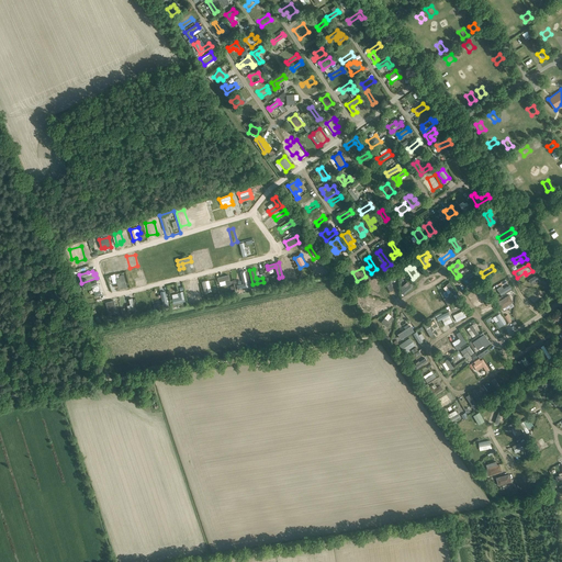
[(248,288),(244,271),(240,272),(244,284),(237,285),(238,290),(248,288)]
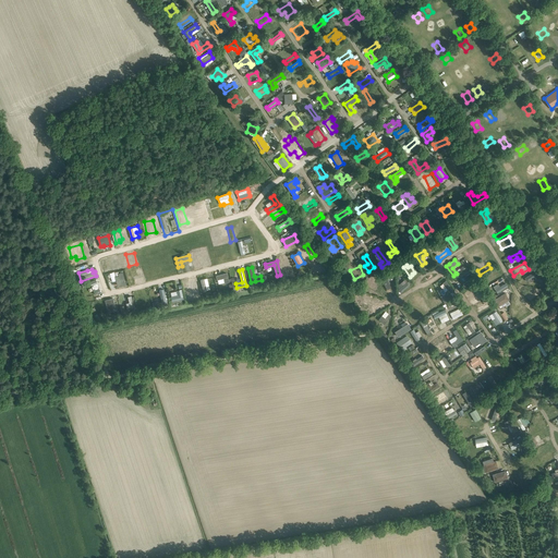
[(536,270),(524,278),(528,282),(534,278),(535,280),(538,278),(537,276),(538,275),(536,270)]
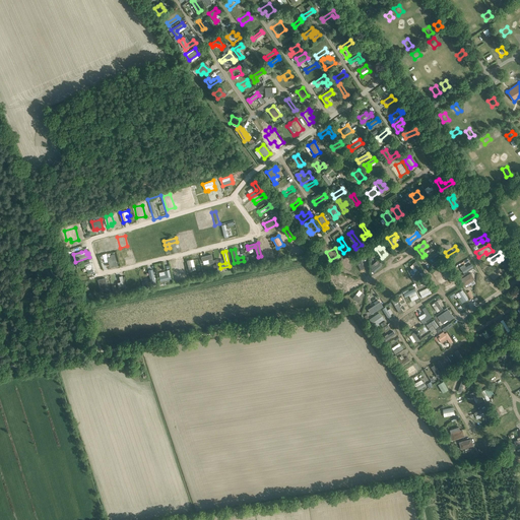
[(354,259),(361,270),(365,268),(361,262),(362,259),(366,257),(364,253),(354,259)]
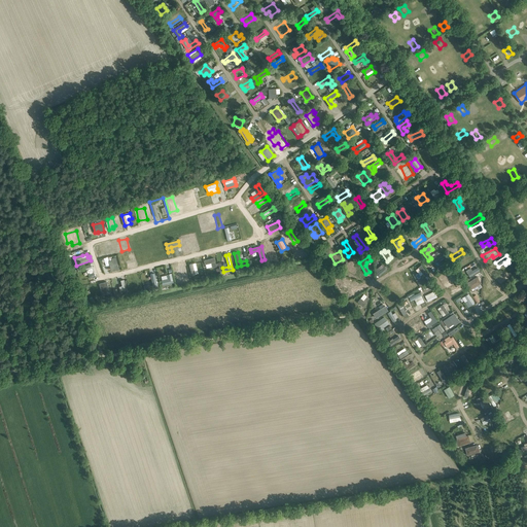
[(460,261),(464,267),(472,261),(468,256),(460,261)]
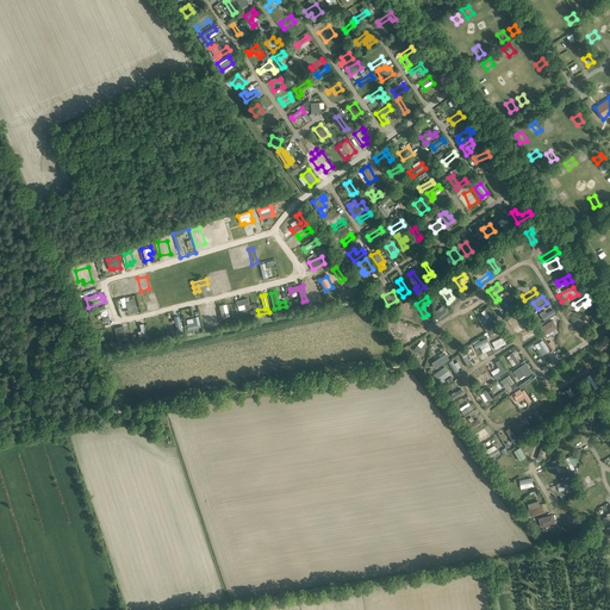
[(126,304),(129,315),(137,312),(134,299),(129,300),(130,303),(126,304)]
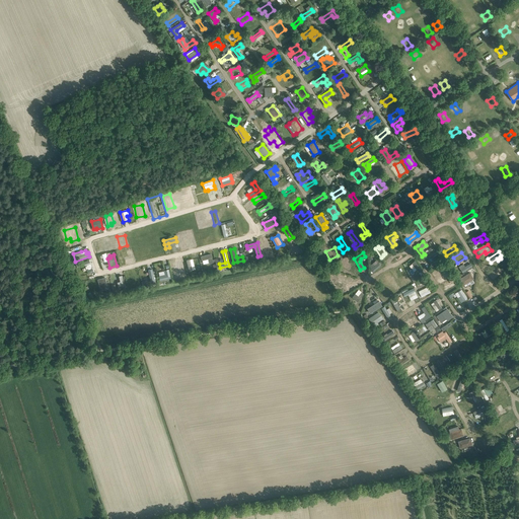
[(211,254),(201,256),(202,261),(208,258),(210,264),(213,263),(211,254)]
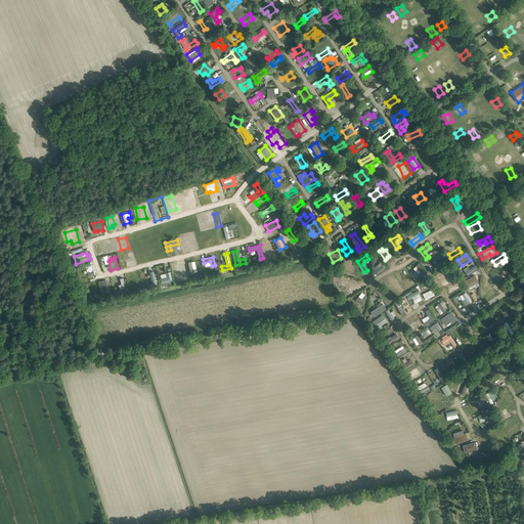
[(435,267),(437,270),(446,264),(441,257),(438,259),(440,263),(435,267)]
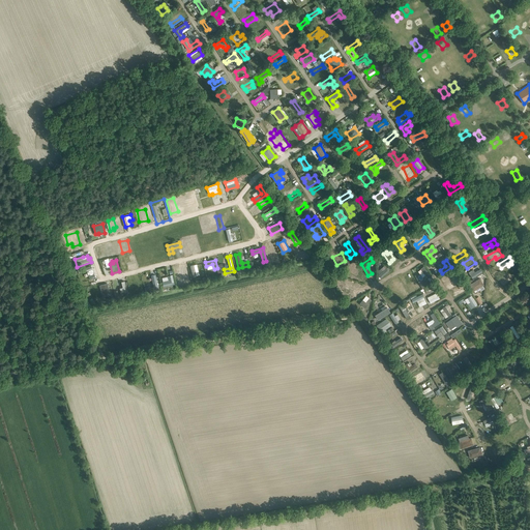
[(349,267),(353,273),(361,267),(357,261),(349,267)]
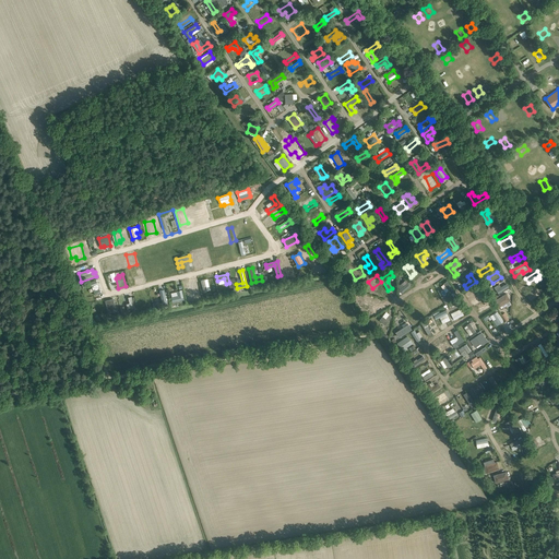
[(411,286),(406,280),(397,287),(402,294),(411,286)]
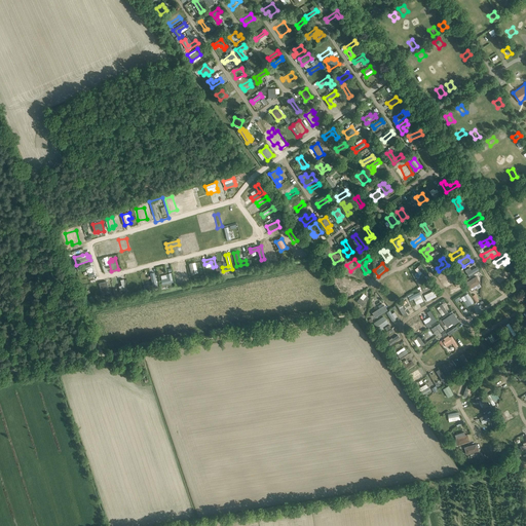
[(90,264),(85,266),(89,277),(95,275),(90,264)]
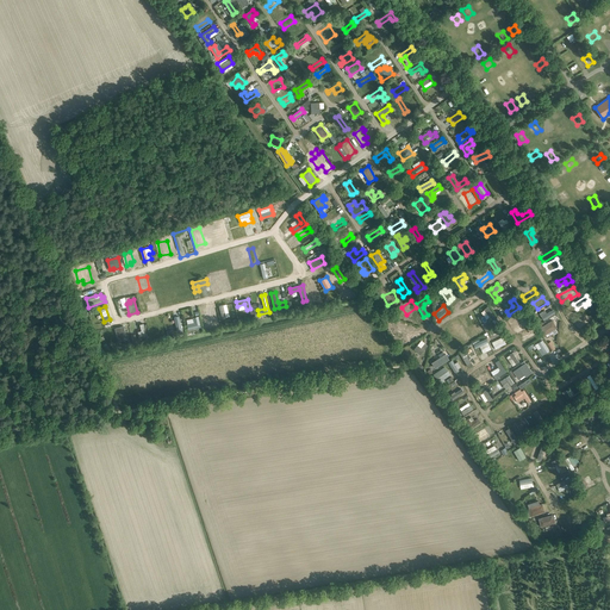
[(540,313),(543,321),(555,313),(551,306),(540,313)]
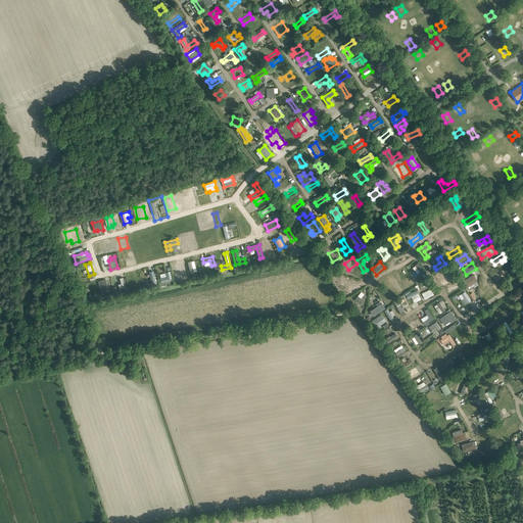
[(415,266),(413,268),(415,271),(418,269),(422,275),(425,272),(418,264),(415,266)]
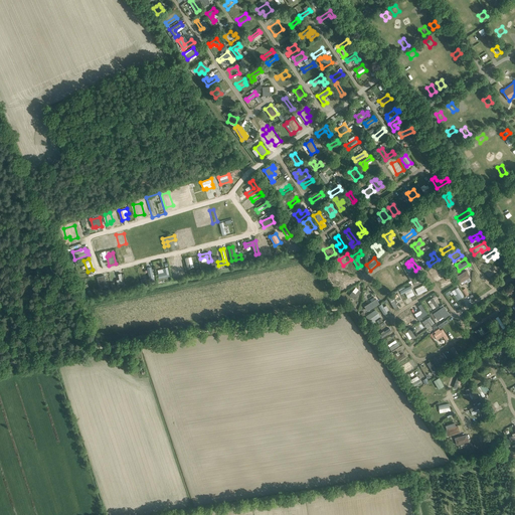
[(433,270),(437,275),(444,271),(441,265),(433,270)]
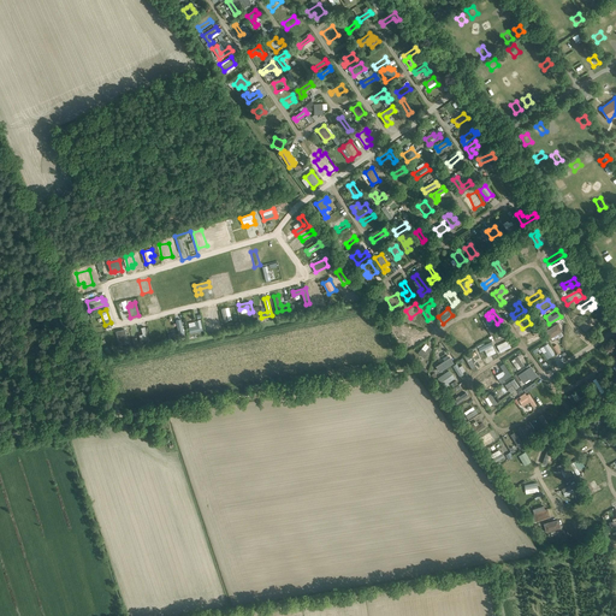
[(195,320),(196,326),(189,327),(190,333),(202,330),(200,319),(195,320)]
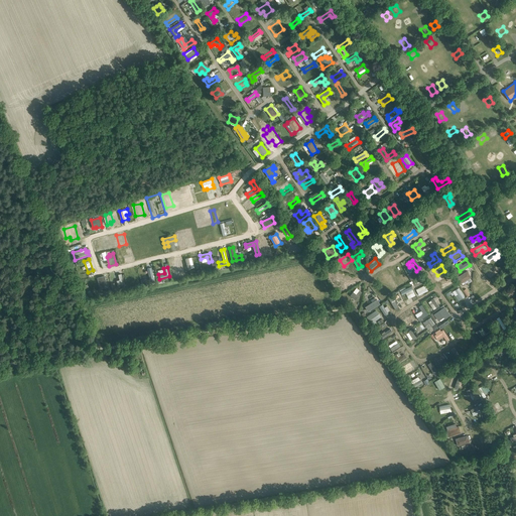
[(471,277),(468,271),(457,278),(460,284),(467,280),(469,282),(471,281),(470,278),(471,277)]
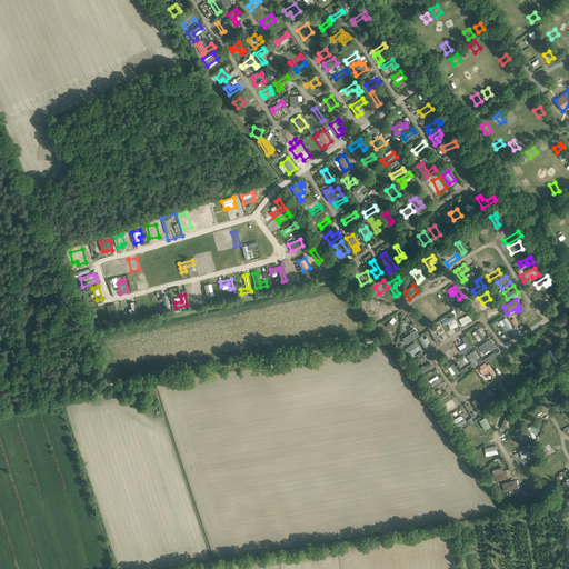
[(531,300),(525,305),(530,315),(537,311),(531,300)]
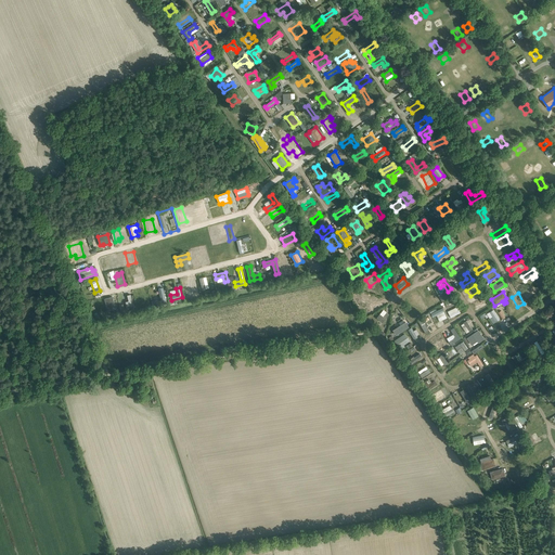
[(113,297),(104,299),(107,311),(115,310),(113,297)]
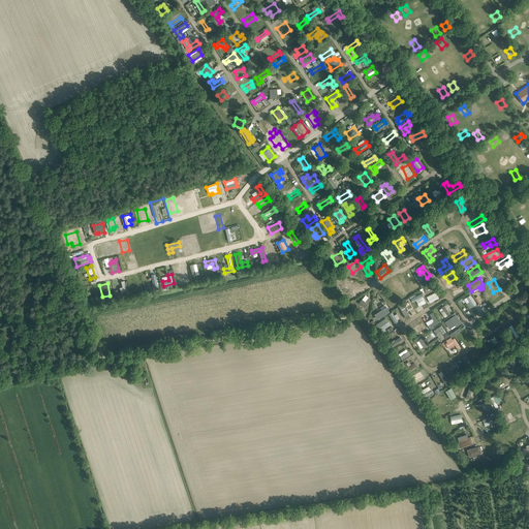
[(465,290),(462,284),(452,289),(453,292),(454,292),(456,296),(465,290)]
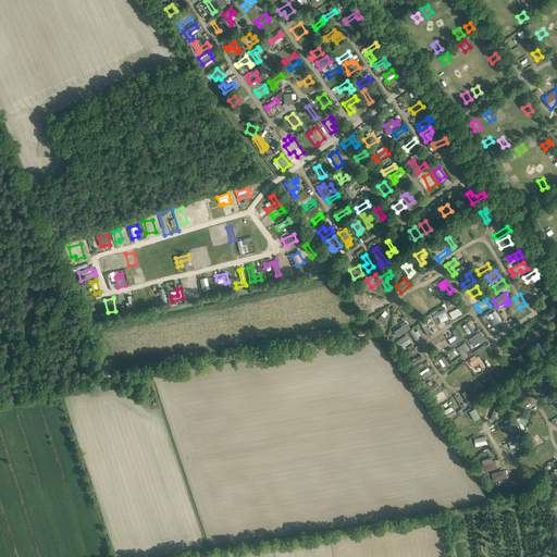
[(375,312),(385,307),(382,300),(371,306),(375,312)]
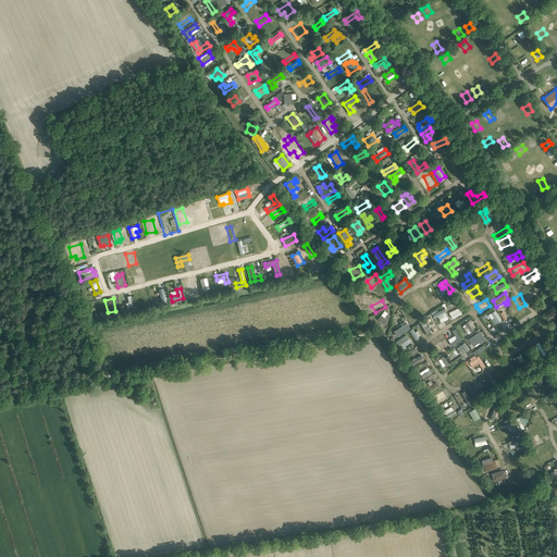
[(453,319),(461,313),(459,308),(454,311),(453,308),(448,310),(449,312),(453,319)]
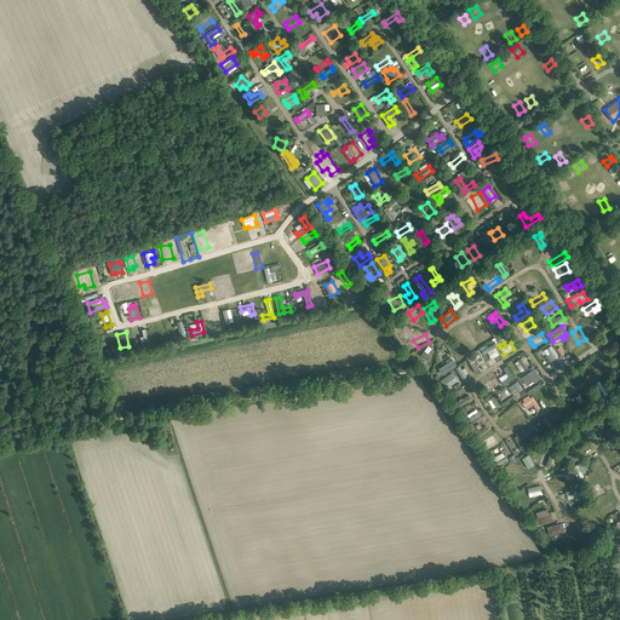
[(610,355),(619,349),(619,344),(609,351),(610,355)]
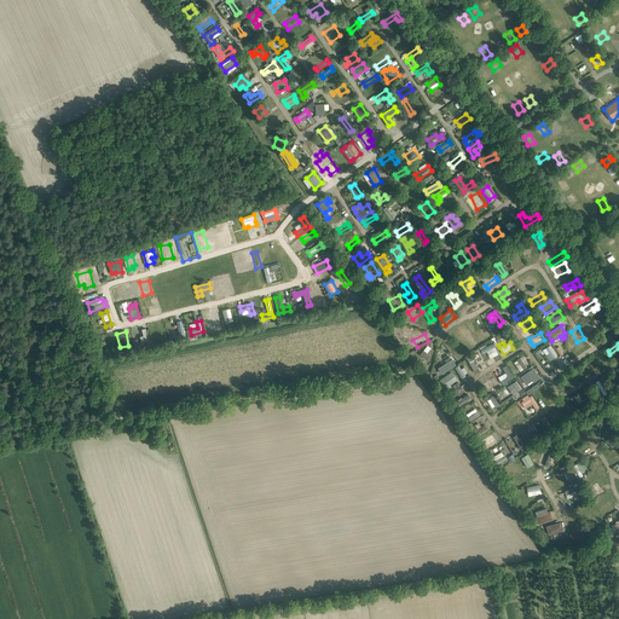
[(490,358),(498,354),(493,345),(481,351),(482,353),(486,351),(490,358)]
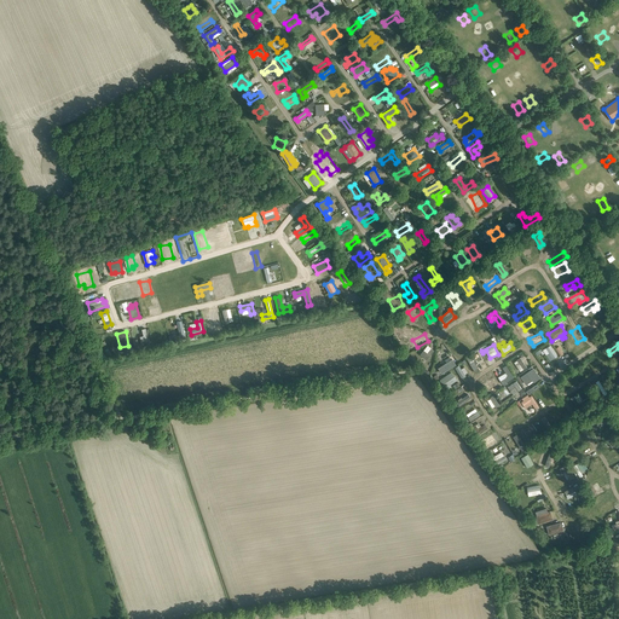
[(433,351),(427,346),(420,356),(426,360),(433,351)]
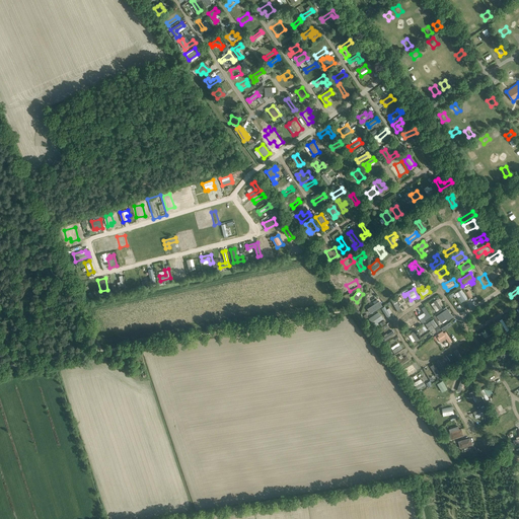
[(461,290),(458,292),(460,295),(457,297),(461,302),(467,298),(461,290)]
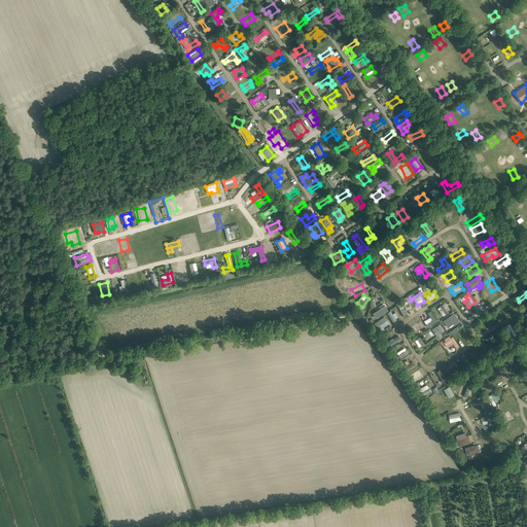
[(405,308),(405,306),(410,304),(408,300),(397,306),(405,317),(409,315),(405,308)]
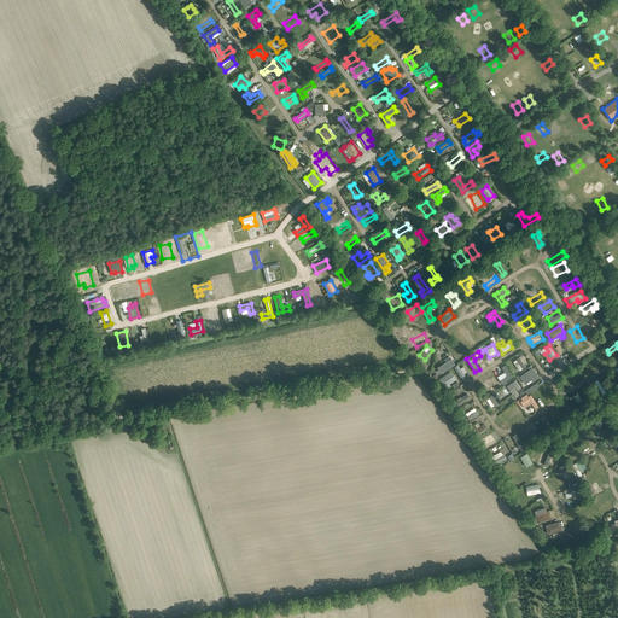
[(525,367),(519,357),(513,362),(519,371),(525,367)]
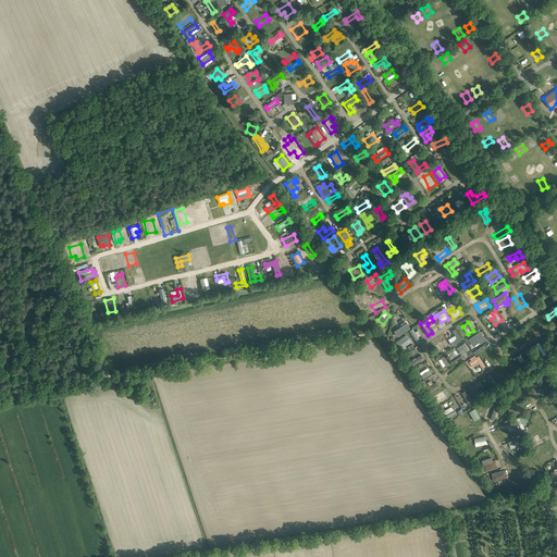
[(401,326),(394,331),(397,336),(409,327),(406,323),(401,326)]
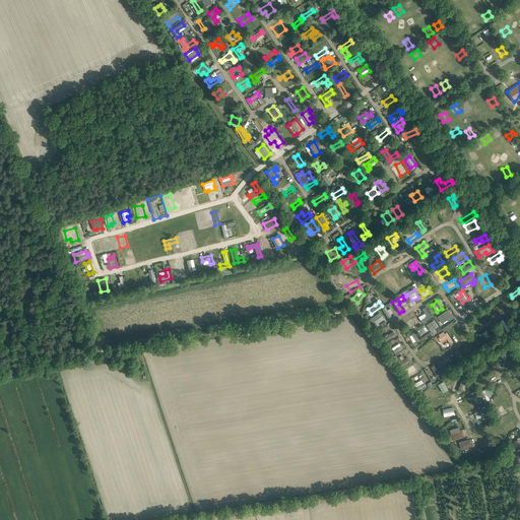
[(382,309),(388,318),(391,316),(385,307),(382,309)]
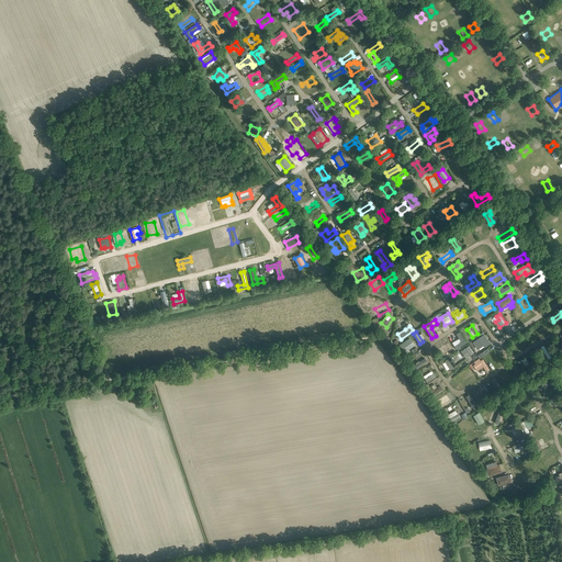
[(459,338),(452,343),(454,346),(457,349),(458,350),(460,348),(459,347),(465,343),(459,333),(457,334),(459,338)]
